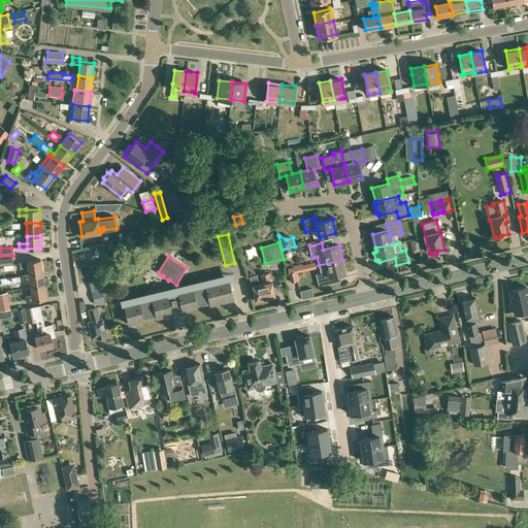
[(29,274),(42,272),(40,259),(27,261),(19,262),(20,268),(28,267),(29,274)]
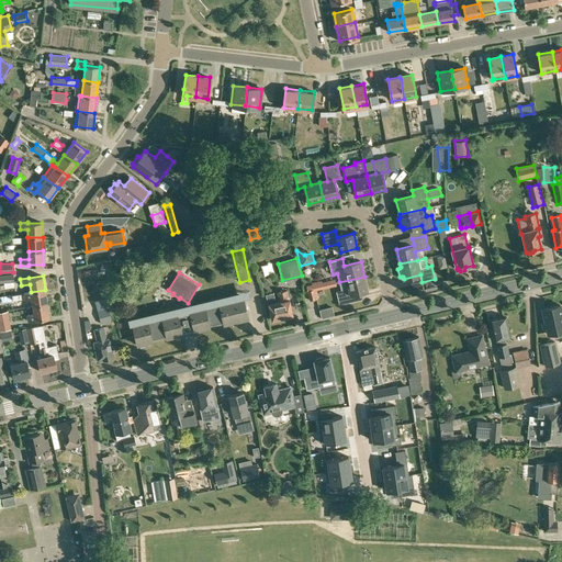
[(364,277),(339,282),(340,290),(336,291),(339,304),(352,301),(351,295),(368,291),(364,277)]
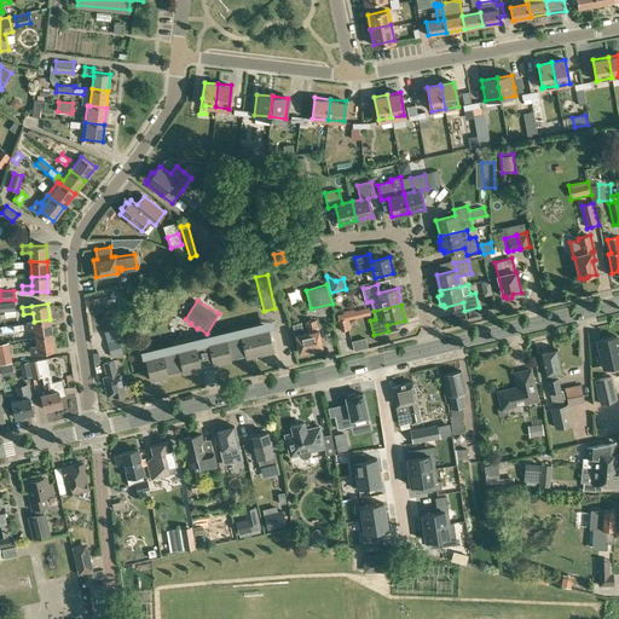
[(348,317),(370,312),(369,307),(354,311),(354,310),(343,312),(343,313),(337,314),(339,319),(348,317)]
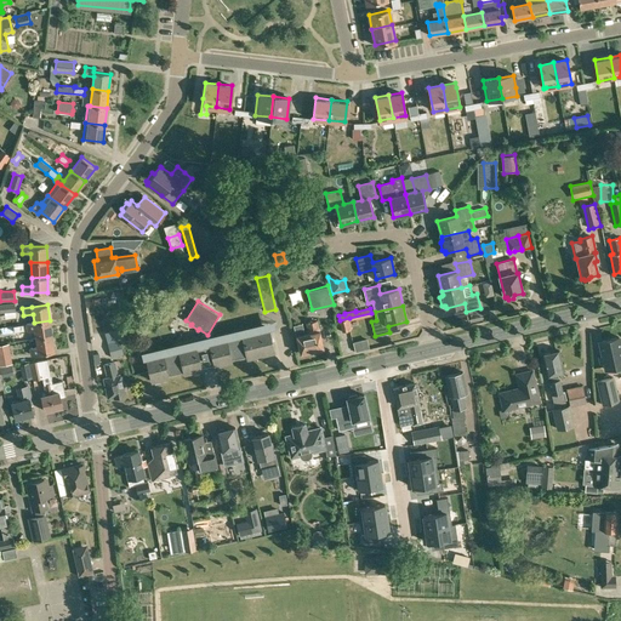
[(349,320),(351,320),(349,318),(340,320),(340,322),(342,332),(349,330),(352,330),(349,320)]
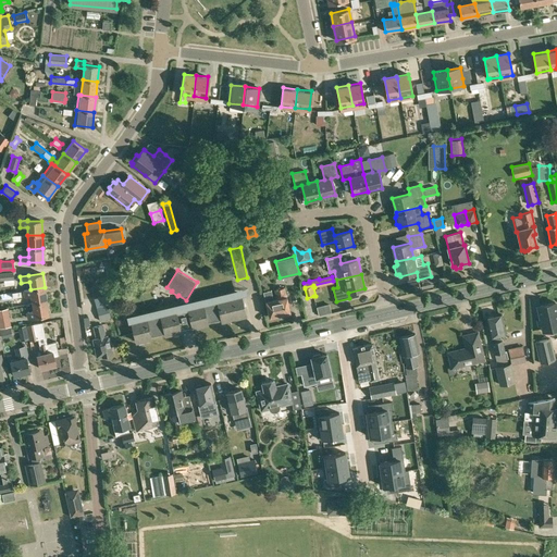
[(429,299),(435,297),(434,294),(446,291),(445,286),(426,291),(429,299)]
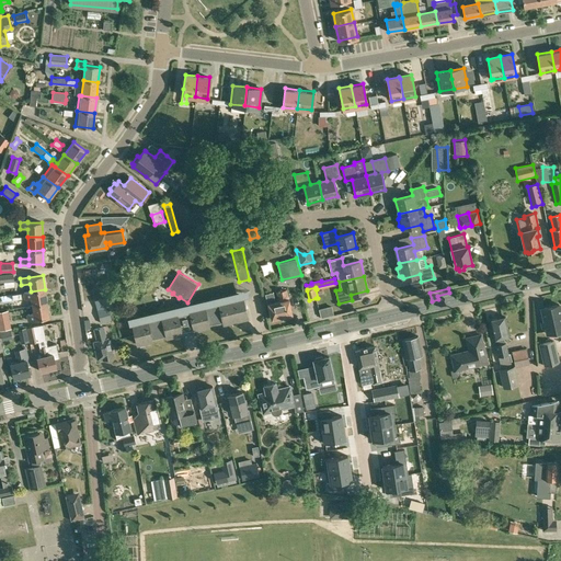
[(33,306),(47,304),(45,289),(31,292),(23,293),(24,299),(32,298),(33,306)]
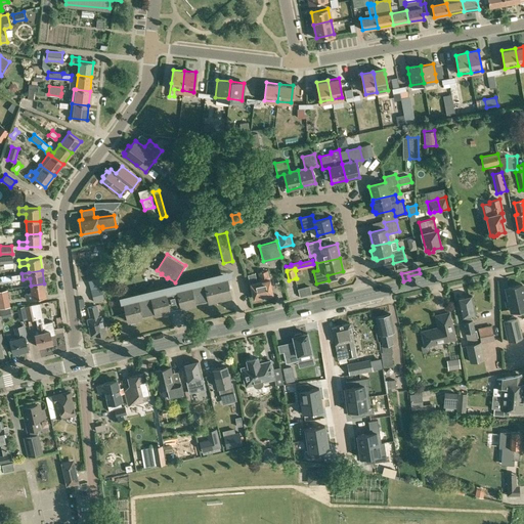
[(269,279),(267,271),(259,272),(261,281),(251,284),(254,298),(273,294),(270,279),(269,279)]
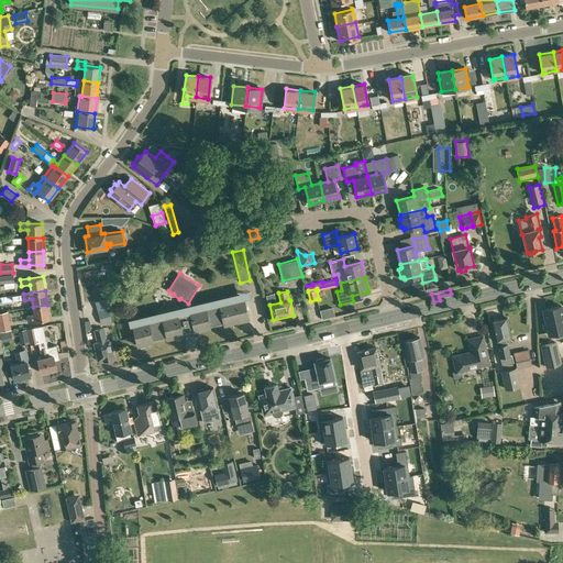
[(244,299),(133,326),(138,345),(153,342),(152,338),(166,334),(167,339),(183,335),(181,332),(195,329),(195,332),(210,328),(209,323),(223,320),(224,324),(249,319),(244,299)]
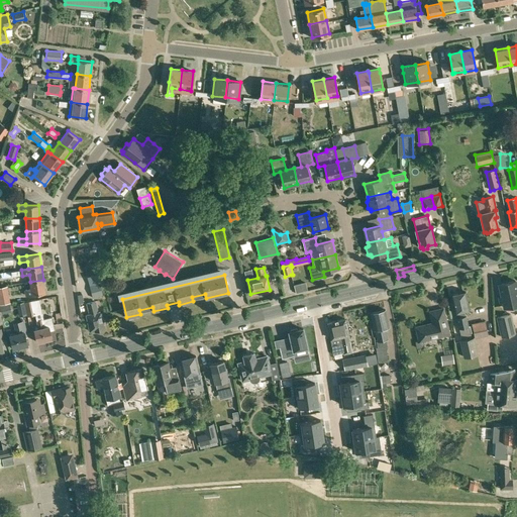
[(167,288),(178,284),(176,279),(165,282),(167,288)]
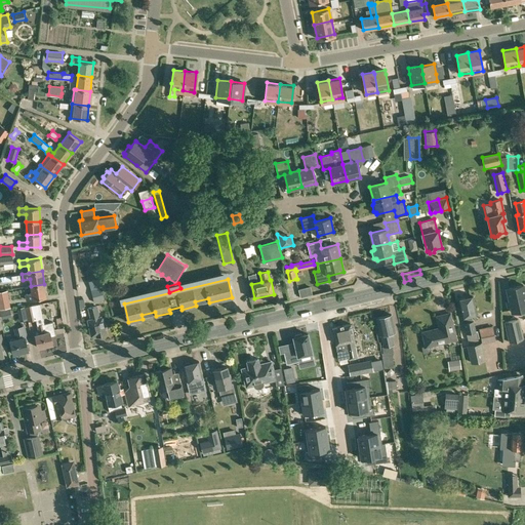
[(44,284),(31,286),(32,293),(25,294),(26,300),(33,299),(33,298),(46,296),(44,284)]
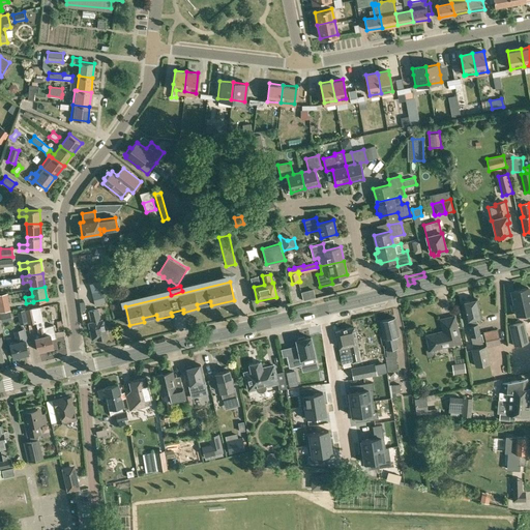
[(511,291),(517,316),(529,312),(529,290),(529,291),(528,288),(511,291)]
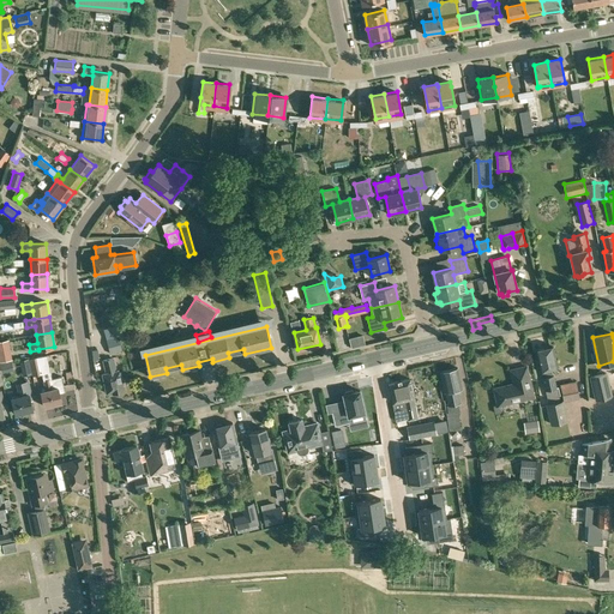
[(126,349),(122,336),(118,337),(107,339),(110,354),(116,353),(118,356),(124,355),(121,350),(126,349)]
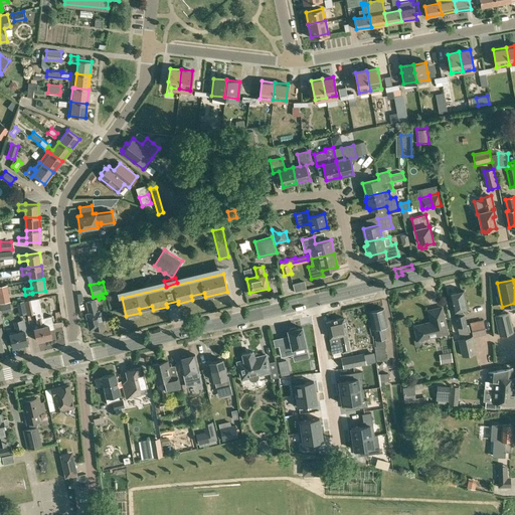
[(0,303),(11,302),(7,285),(0,286),(0,303)]
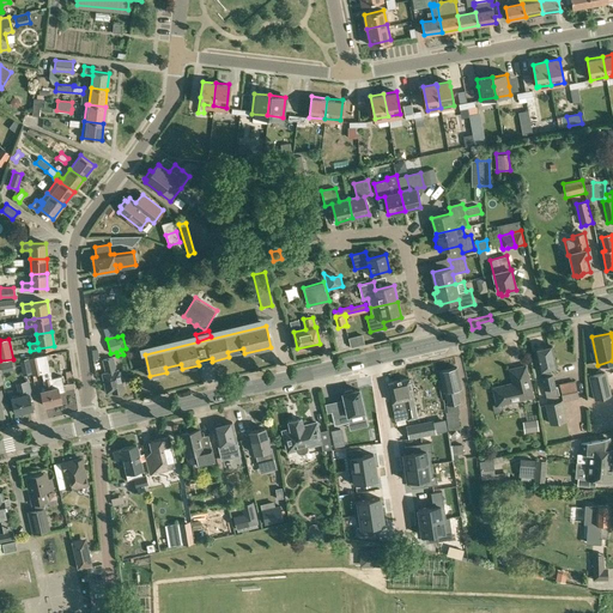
[(552,375),(550,368),(557,366),(552,346),(535,350),(539,370),(540,370),(541,376),(541,377),(545,389),(546,398),(559,395),(557,386),(556,386),(553,374),(552,375)]
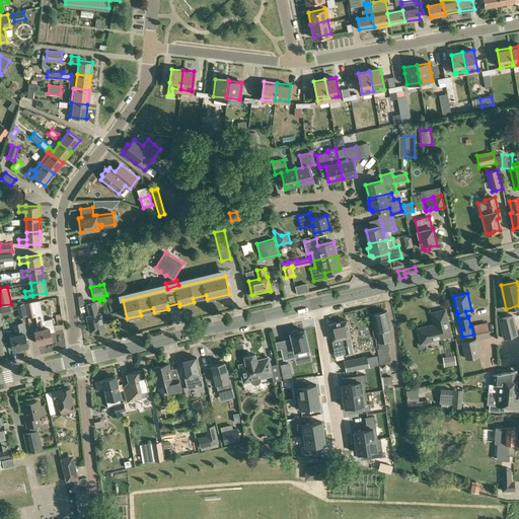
[(27,318),(35,316),(36,315),(33,301),(24,303),(27,316),(27,318)]
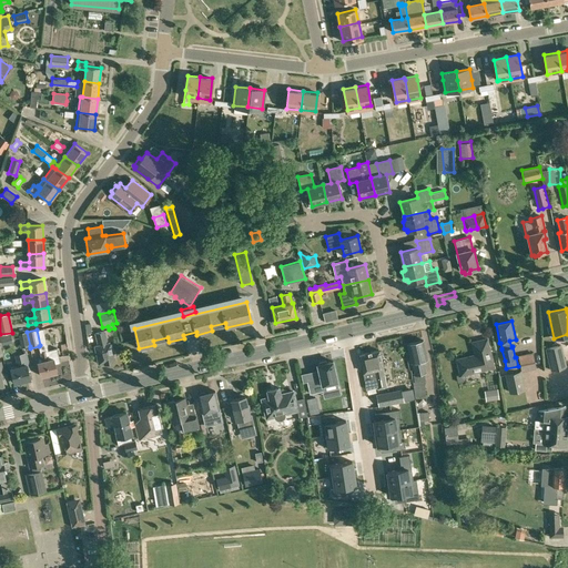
[(30,346),(27,332),(18,333),(21,348),(30,346)]
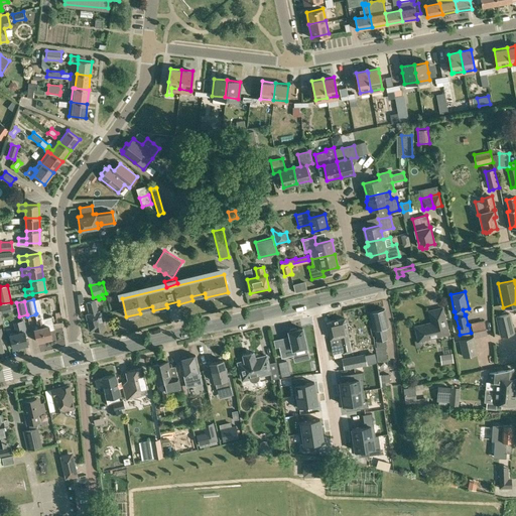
[(98,312),(95,301),(87,303),(89,313),(86,314),(90,331),(94,330),(95,331),(104,329),(101,317),(103,317),(102,312),(100,312),(100,311),(98,312)]
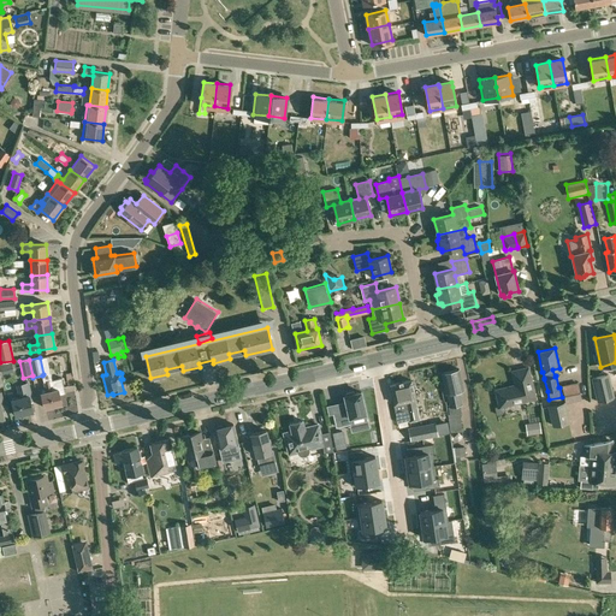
[(499,407),(535,398),(528,367),(511,371),(515,385),(495,390),(499,407)]
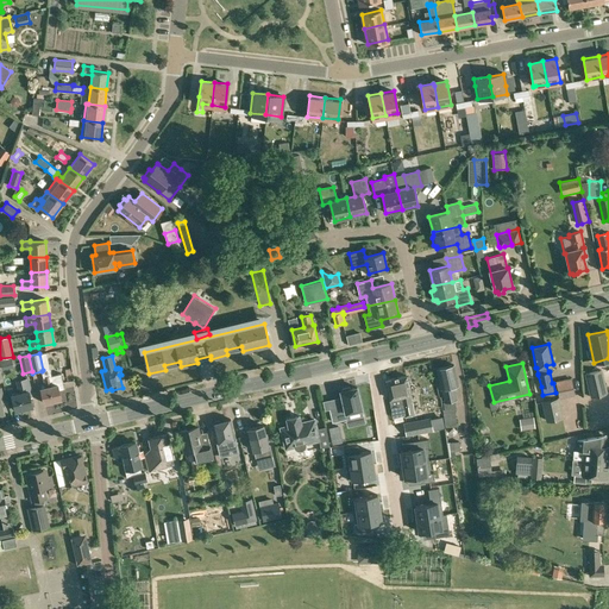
[(445,426),(457,425),(454,408),(456,408),(456,400),(457,400),(454,385),(458,384),(453,365),(437,369),(441,388),(441,389),(444,402),(443,402),(444,409),(443,410),(445,426)]
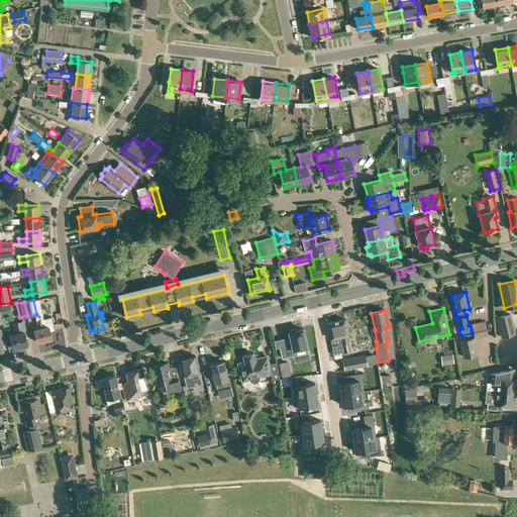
[(35,315),(38,326),(35,326),(35,329),(34,329),(37,342),(52,338),(50,331),(55,330),(52,317),(43,319),(41,313),(36,314),(35,315)]
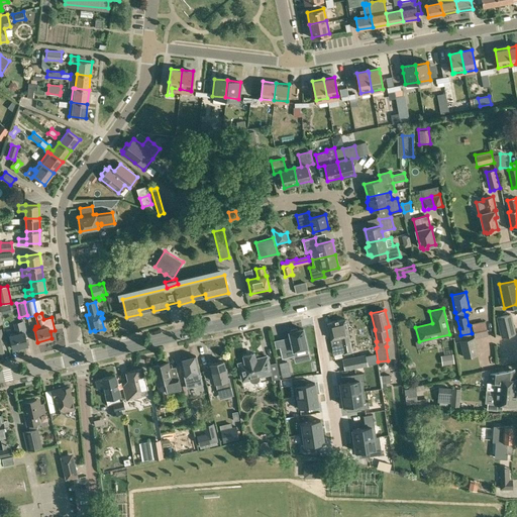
[(497,317),(502,337),(515,334),(511,314),(497,317)]
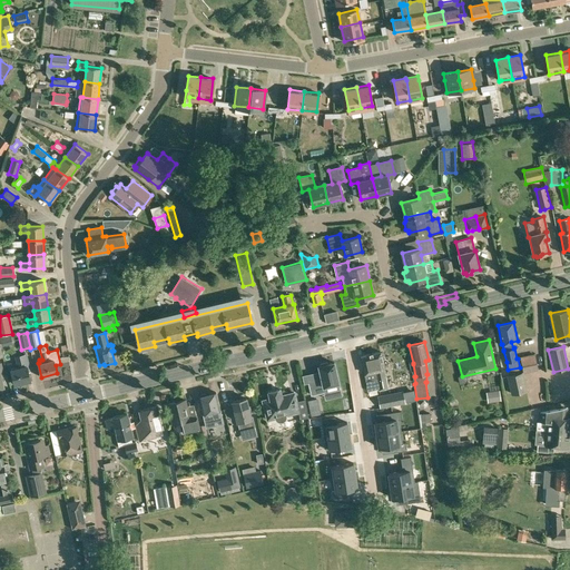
[(384,369),(382,361),(384,359),(383,353),(380,352),(361,356),(365,373),(364,375),(367,391),(379,389),(379,391),(389,389),(384,369)]
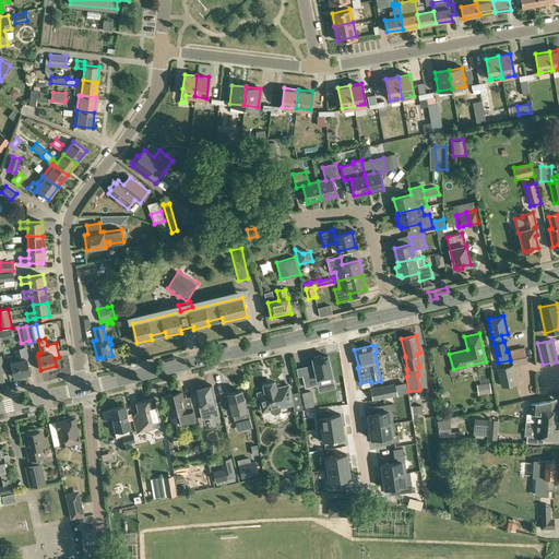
[(26,359),(23,348),(15,351),(18,360),(10,363),(14,377),(30,373),(26,359)]
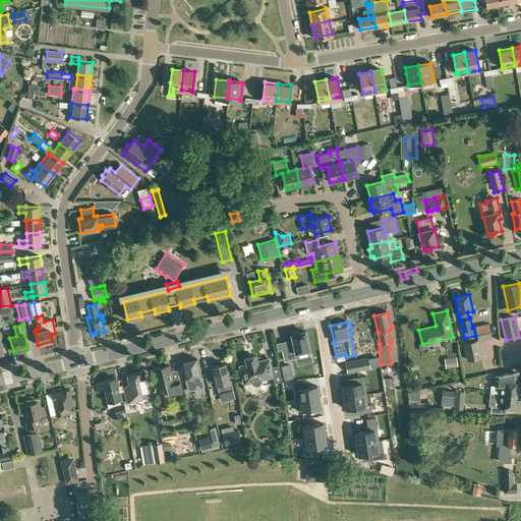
[(493,325),(481,325),(482,341),(497,341),(497,331),(493,331),(493,325)]
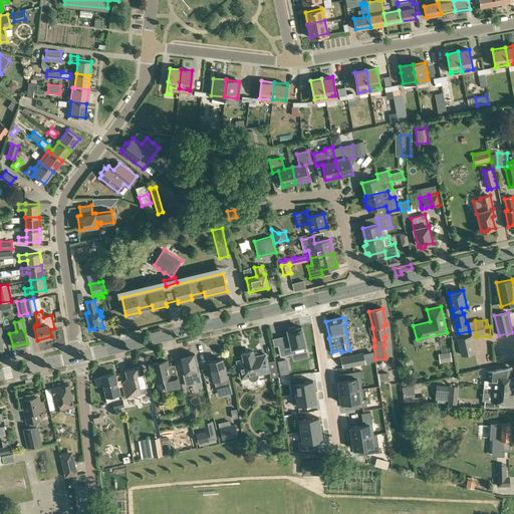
[(290,341),(278,344),(278,345),(281,356),(292,353),(306,350),(301,326),(295,328),(295,326),(289,328),(289,329),(287,330),(288,334),(290,341)]
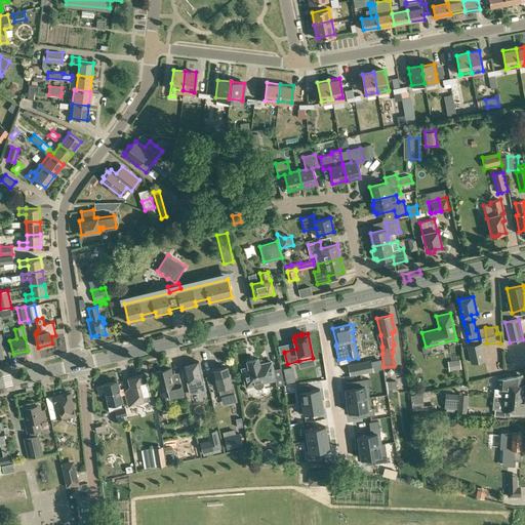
[(471,363),(485,360),(481,342),(467,346),(471,363)]
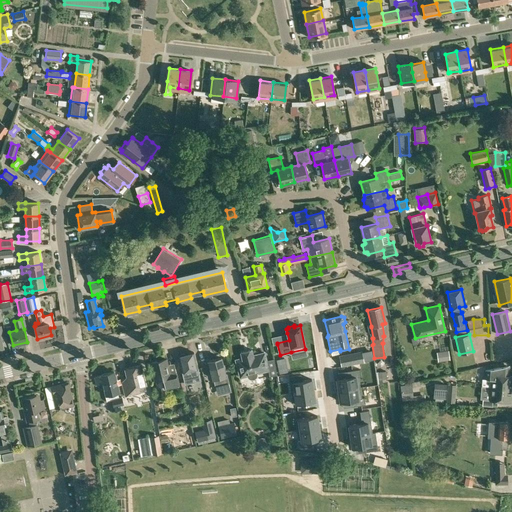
[(253,355),(251,350),(241,353),(242,358),(235,360),(240,377),(247,375),(249,378),(252,379),(254,378),(256,376),(256,374),(256,373),(269,370),(270,375),(276,374),(273,359),(267,361),(264,352),(253,355)]
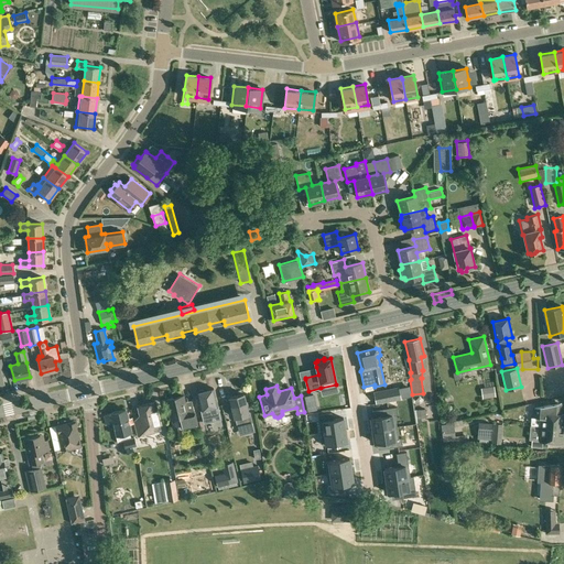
[(483,398),(496,397),(494,386),(480,388),(483,398)]
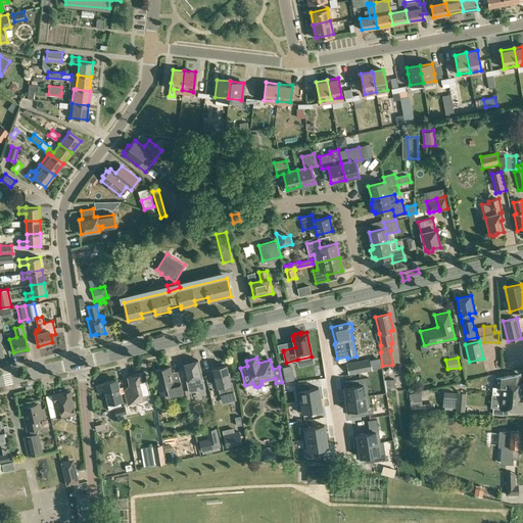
[(348,375),(372,370),(370,359),(346,363),(348,375)]
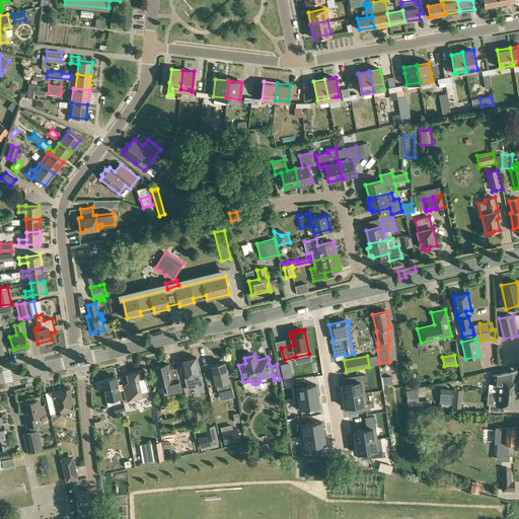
[(196,357),(188,359),(187,358),(183,359),(182,360),(180,361),(188,388),(203,385),(196,357)]
